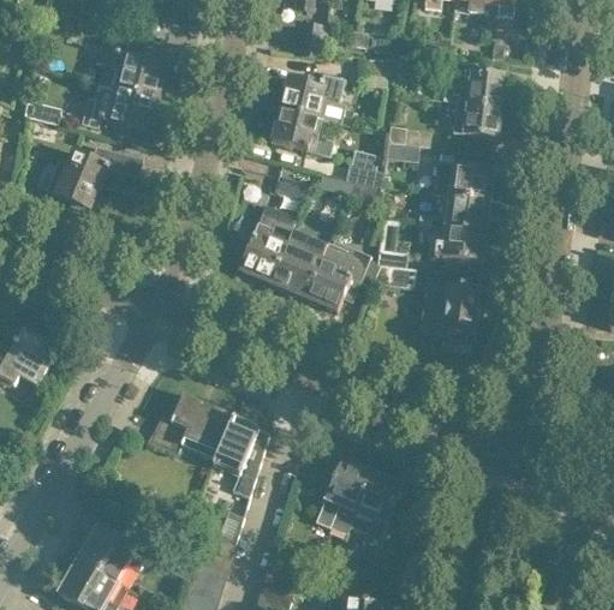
[(142,0),(142,5),(138,34),(165,36),(168,7),(160,6),(160,0),(142,0)]
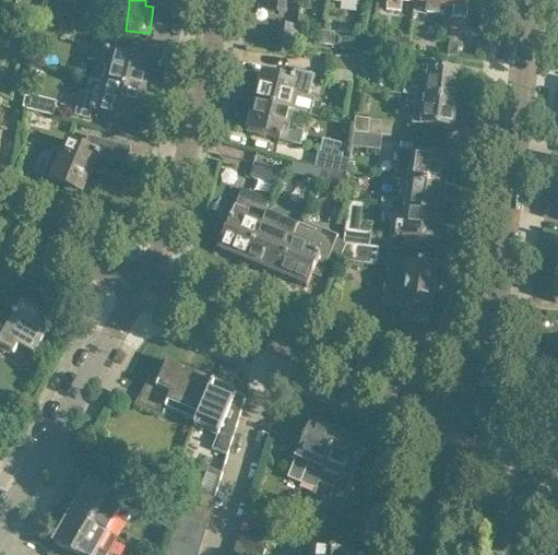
[(270,0),(269,7),(282,9),(283,0),(270,0)]
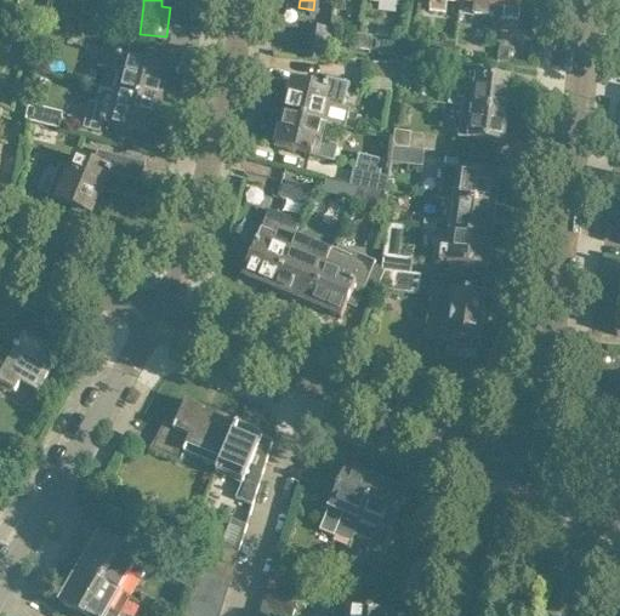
[(460,0),(459,11),(472,12),(487,15),(488,0),(460,0)]
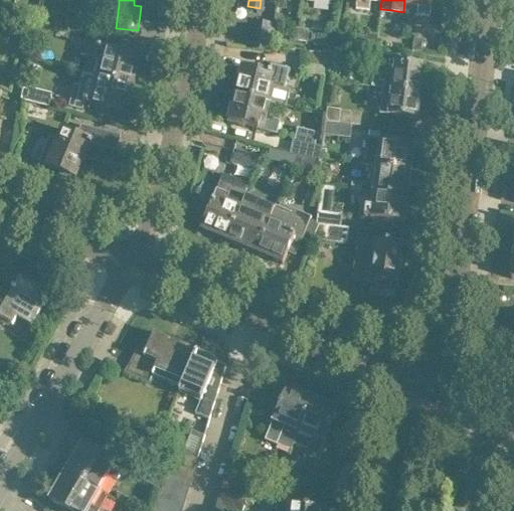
[(404,0),(403,12),(429,15),(431,0),(404,0)]
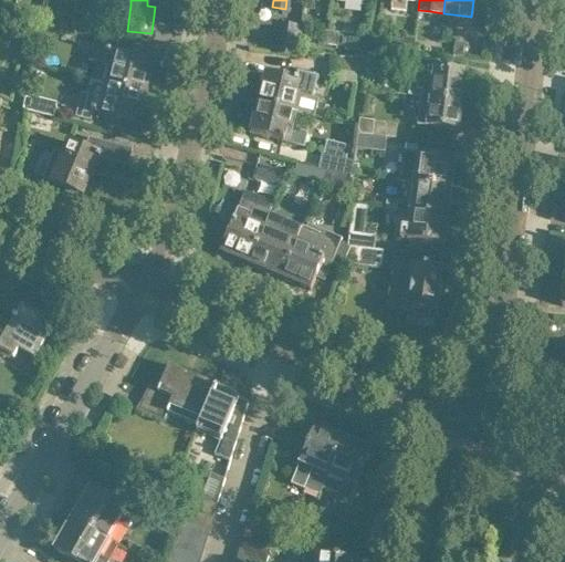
[(102,17),(100,28),(115,29),(116,19),(102,17)]
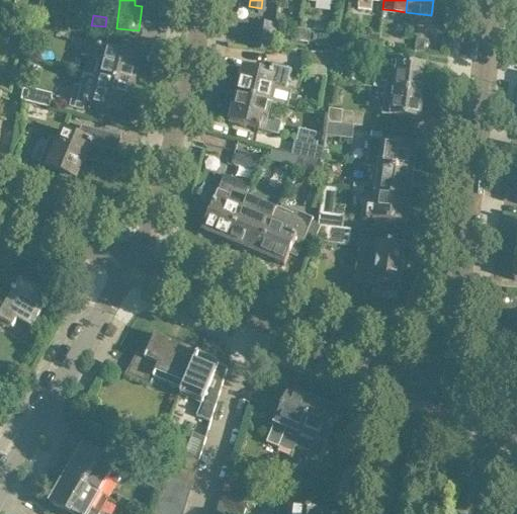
[(252,20),(250,32),(272,34),(274,22),(252,20)]
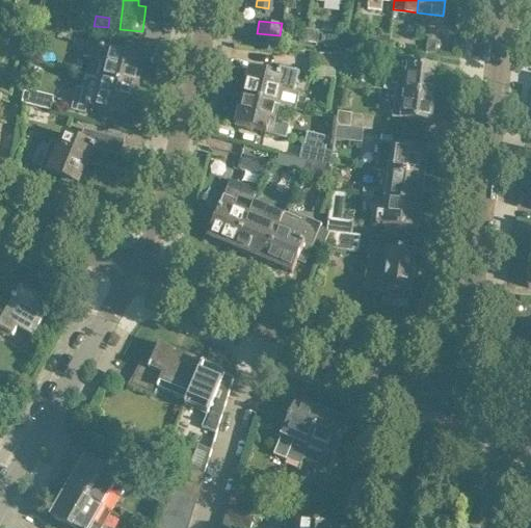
[(51,25),(42,24),(35,38),(47,40),(51,25)]
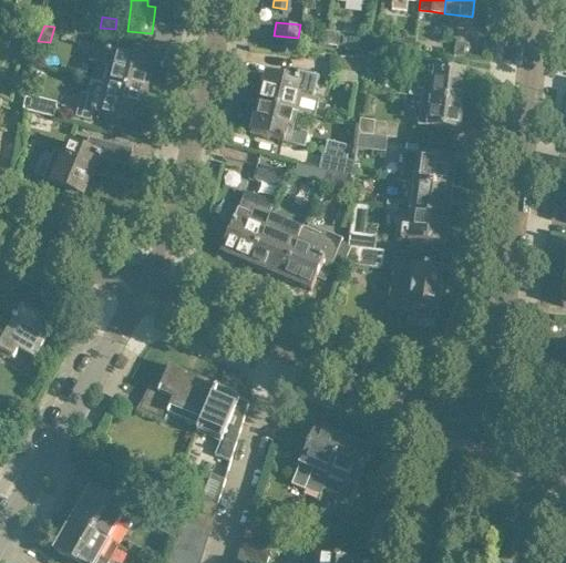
[(328,40),(329,27),(320,27),(319,40),(328,40)]
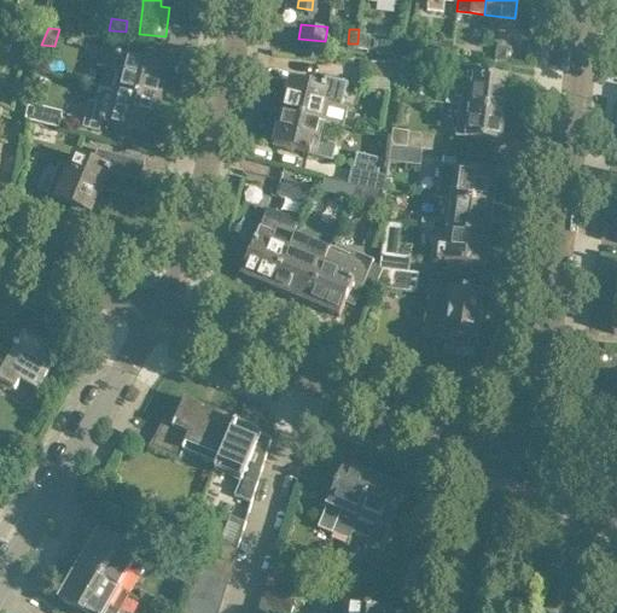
[(368,30),(359,29),(358,44),(367,45),(368,30)]
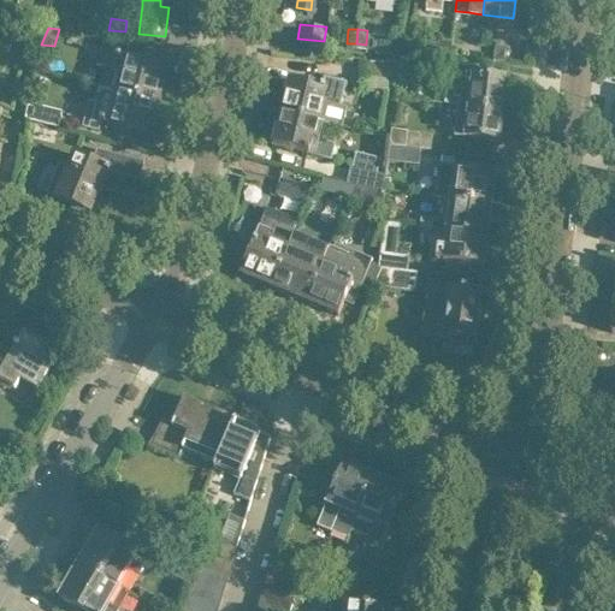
[(95,65),(104,66),(99,84),(117,89),(158,99),(166,65),(123,54),(126,37),(104,35),(95,65)]
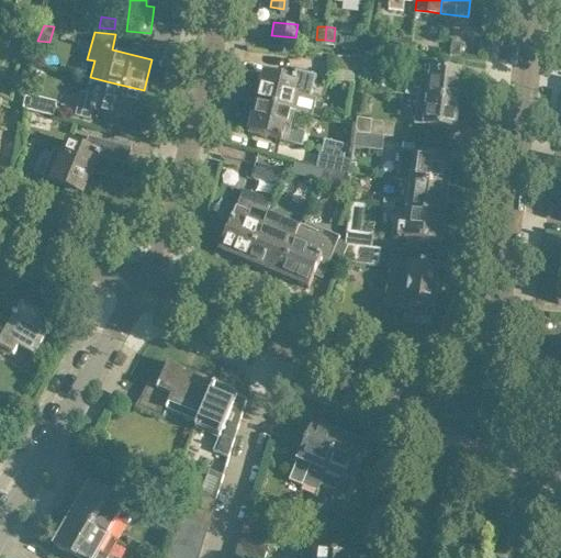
[(373,33),(371,47),(379,48),(384,48),(386,35),(373,33)]
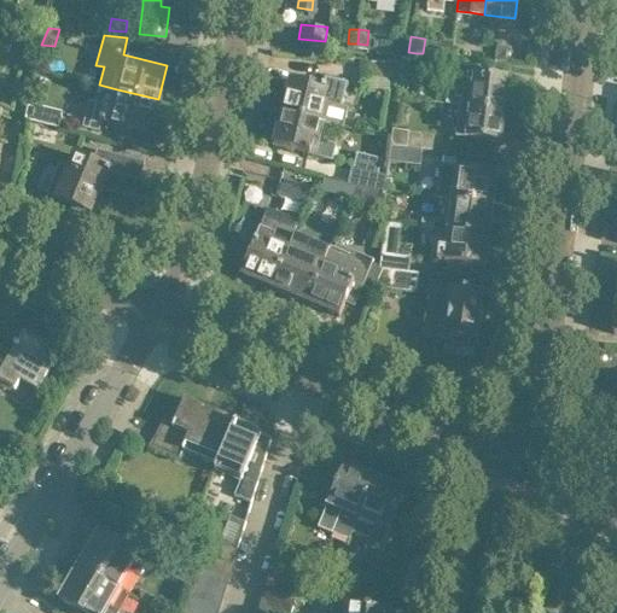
[(438,40),(436,54),(450,57),(453,39),(438,36),(438,40)]
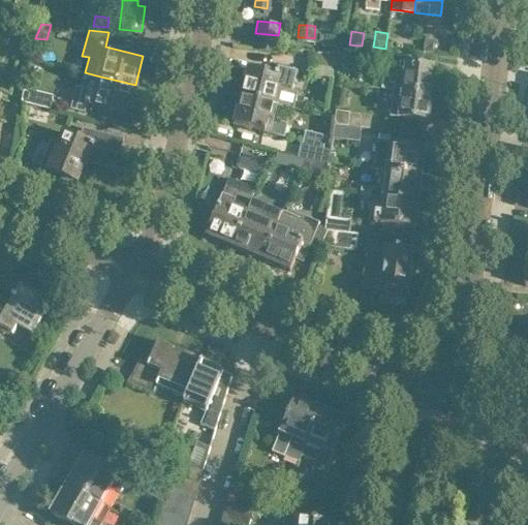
[(277,48),(278,35),(255,33),(254,45),(277,48)]
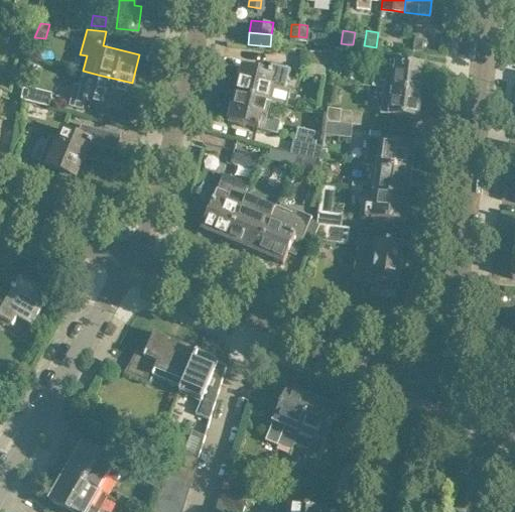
[(414,35),(412,47),(421,48),(422,36),(414,35)]
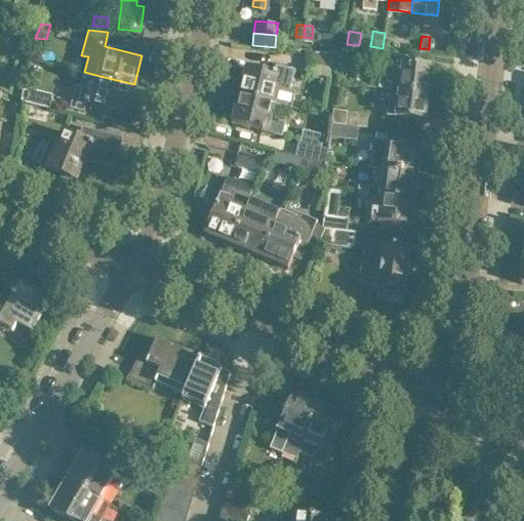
[(353,64),(354,45),(347,44),(347,47),(339,46),(338,50),(337,62),(353,64)]
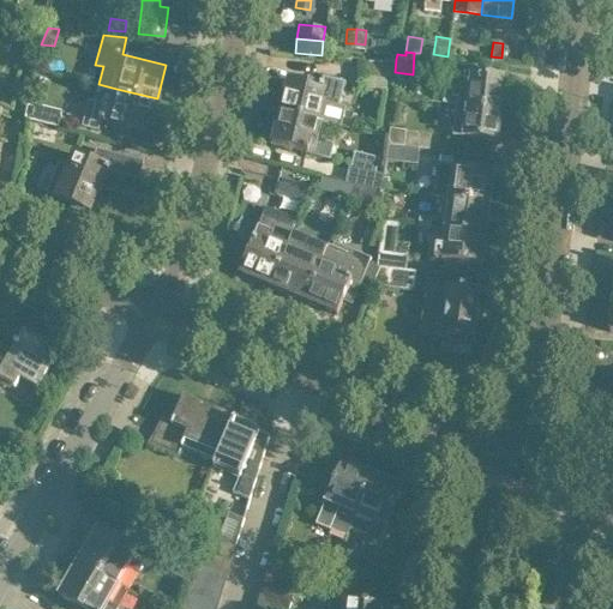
[(395,76),(395,72),(396,59),(361,59),(360,76),(395,76)]
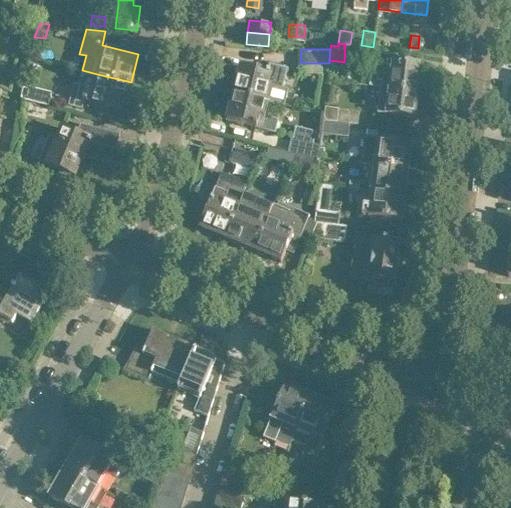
[(417,89),(420,63),(401,61),(402,55),(383,52),(372,51),(368,83),(379,84),(417,89)]
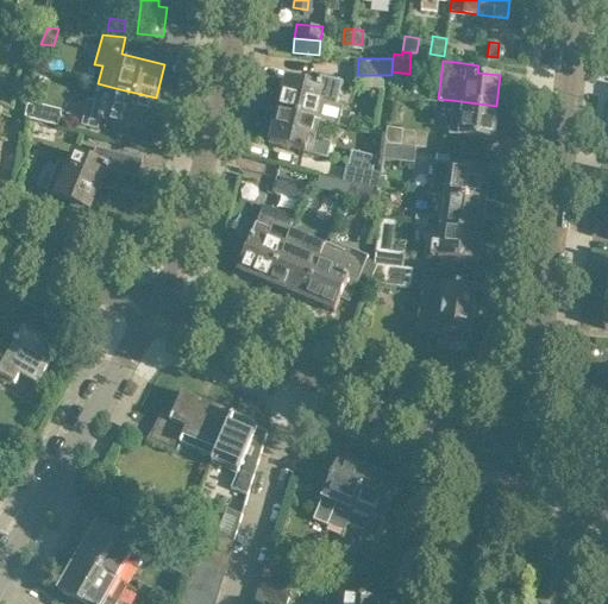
[(284,74),(276,106),(318,117),(339,123),(344,105),(334,102),(340,77),(319,73),(317,82),(284,74)]
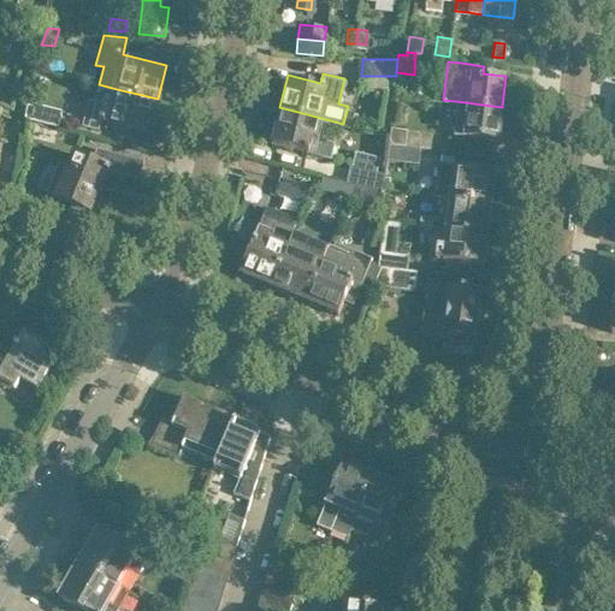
[(158,99),(117,89),(99,84),(96,84),(93,100),(88,99),(82,123),(98,126),(99,120),(149,132),(158,99)]
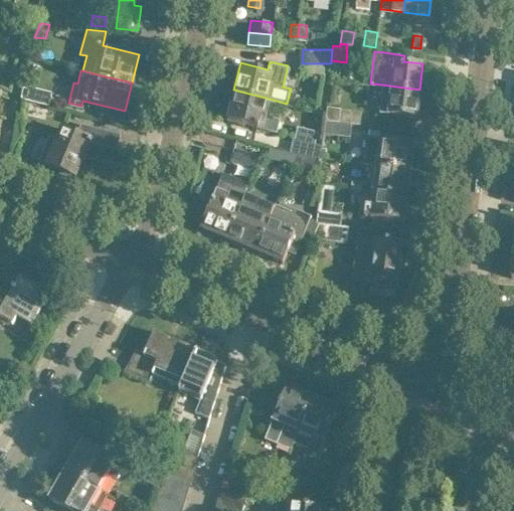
[(22,83),(19,98),(47,105),(50,90),(22,83)]
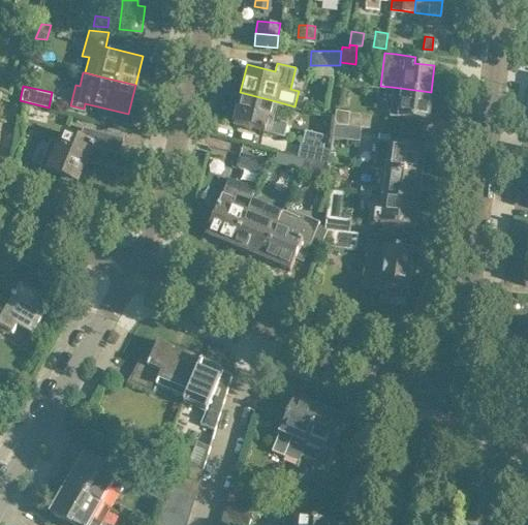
[(428,119),(431,92),(392,87),(389,114),(428,119)]
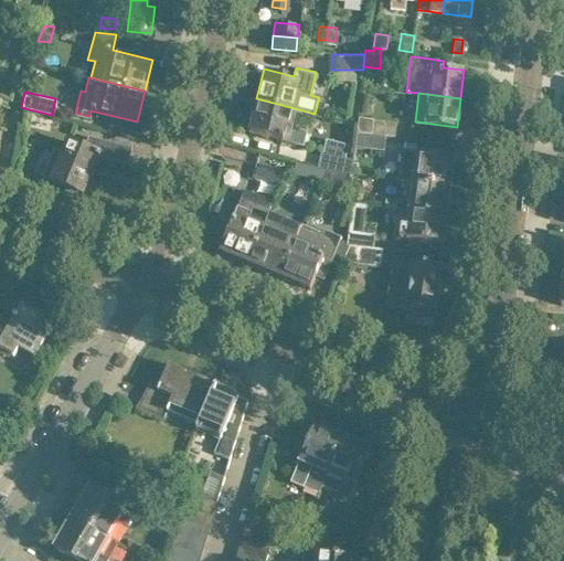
[(295,108),(256,98),(248,129),(295,141),(298,128),(290,127),(295,108)]
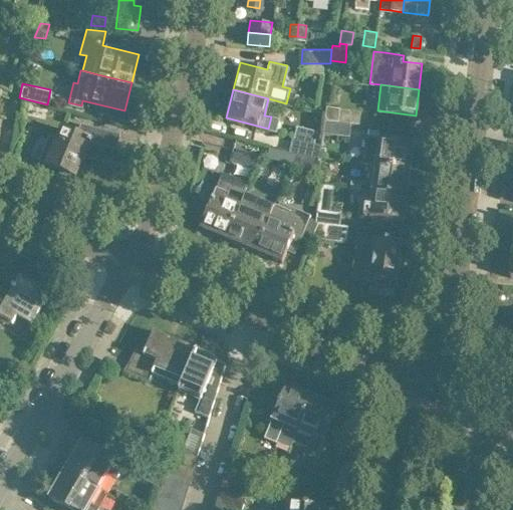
[(323,118),(349,121),(358,123),(359,111),(325,106),(323,118)]
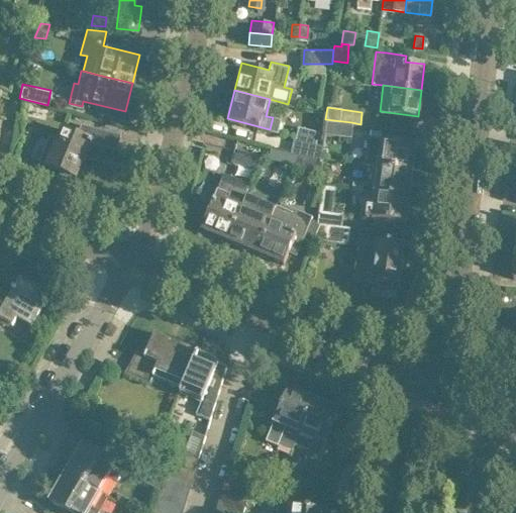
[(349,135),(351,122),(325,119),(323,132),(349,135)]
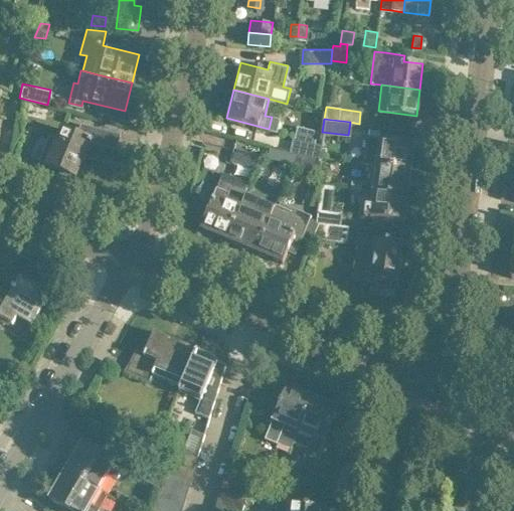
[(54,121),(38,159),(74,174),(88,142),(90,143),(91,142),(116,148),(120,132),(80,122),(76,130),(54,121)]
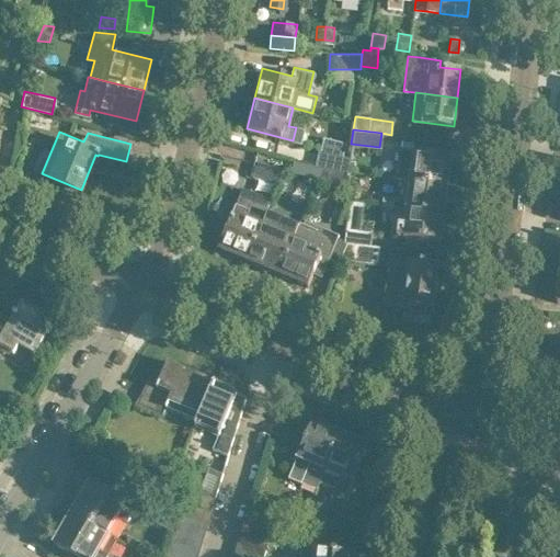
[(399,148),(395,177),(410,178),(446,183),(449,155),(399,148)]
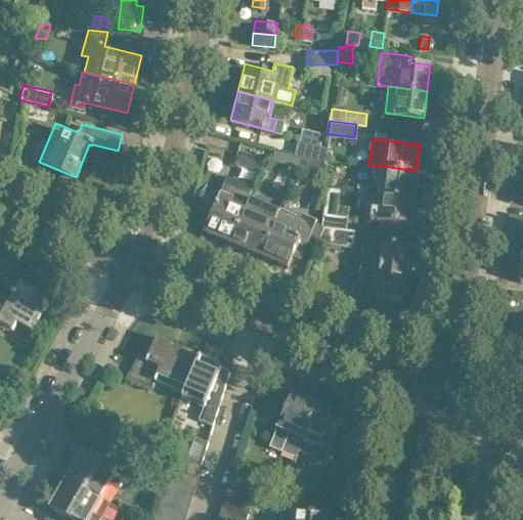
[(295,153),(300,154),(325,161),(327,146),(298,139),(295,153)]
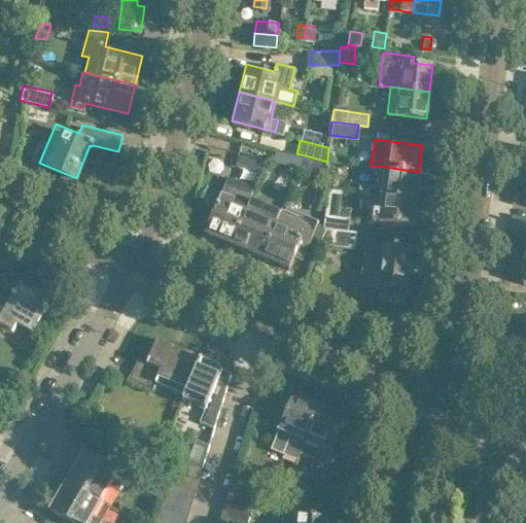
[(261,170),(267,158),(238,150),(235,164),(261,170)]
